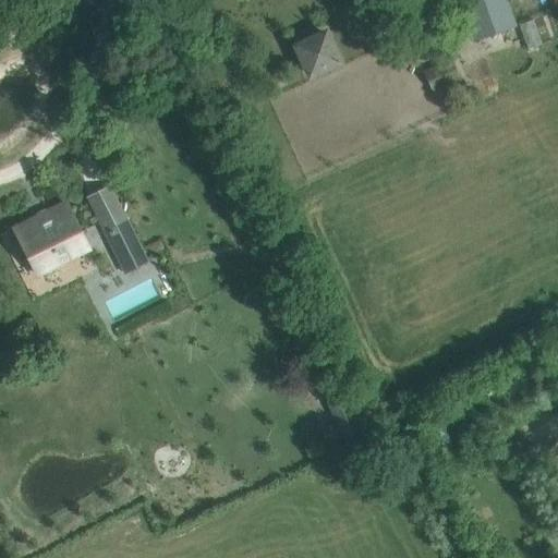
[(505,0),(457,0),(472,41),(514,26),(505,0)]
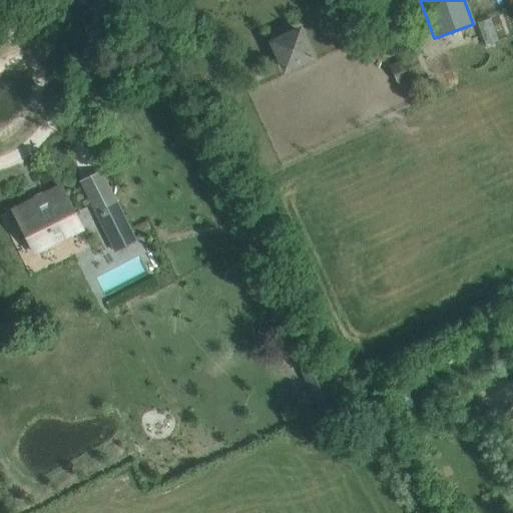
[(316,59),(301,26),(268,41),(282,74),(316,59)]
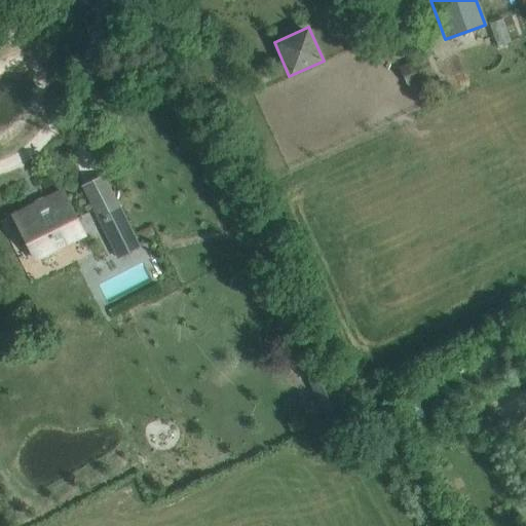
[(434,76),(424,57),(399,69),(408,89),(434,76)]
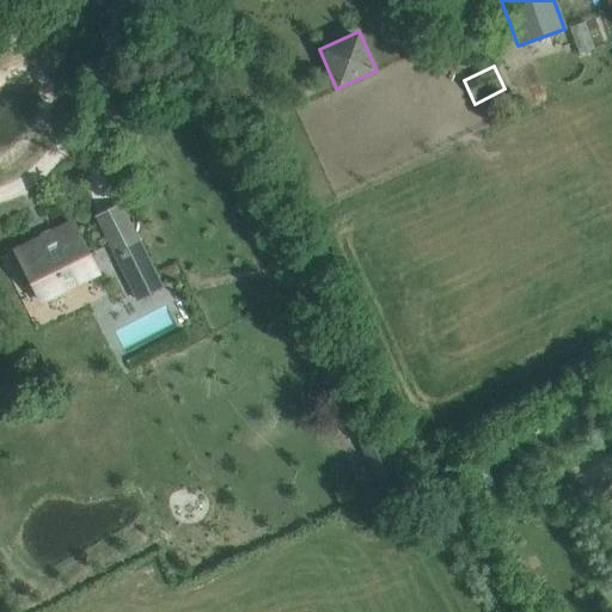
[(16,250),(26,271),(41,303),(68,289),(63,282),(93,267),(71,222),(16,250)]
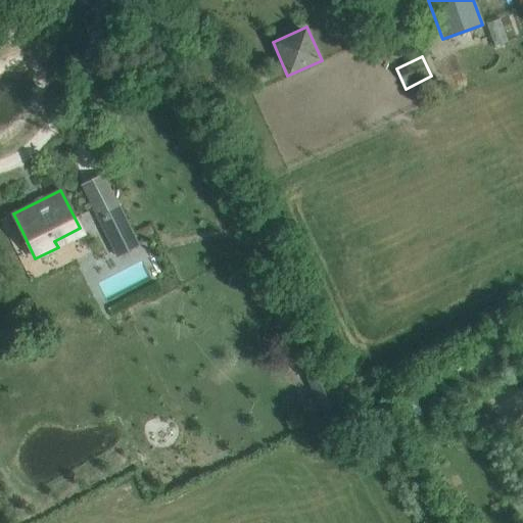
[(120,208),(98,219),(116,255),(138,244),(120,208)]
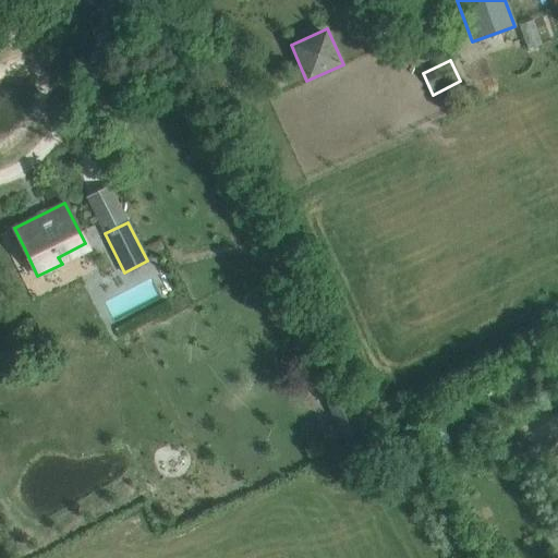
[(346,397),(328,405),(351,457),(353,456),(358,465),(383,455),(377,444),(370,448),(346,397)]
